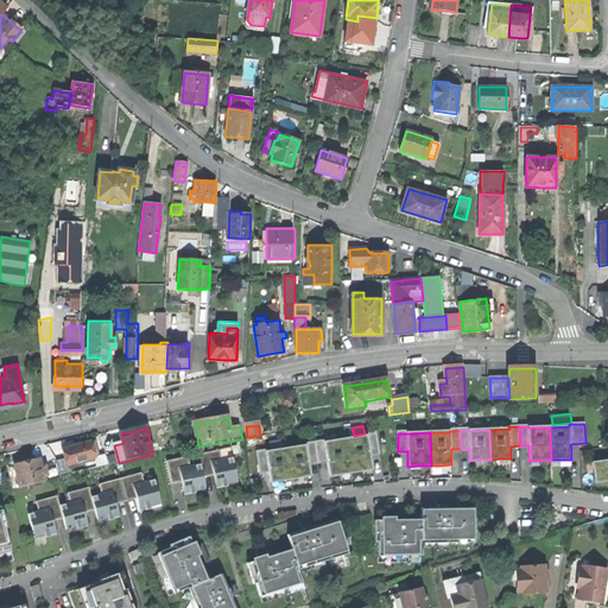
[(367,436),(367,437),(346,441),(350,473),(365,470),(373,469),(371,458),(371,454),(380,453),(377,434),(367,436)]
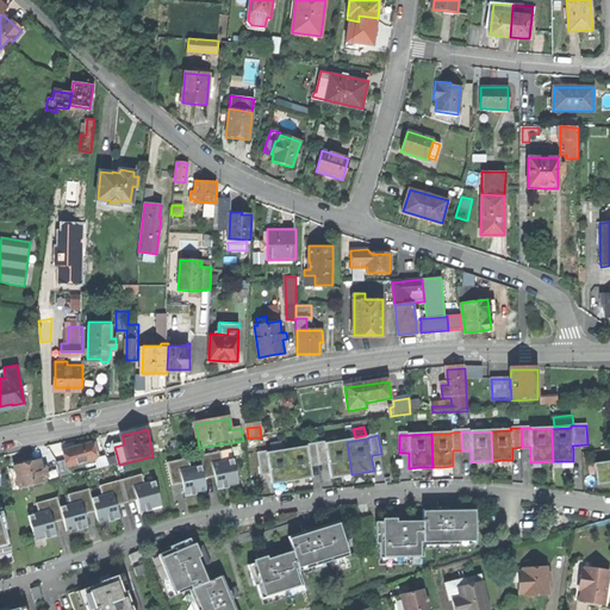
[(337,477),(352,474),(347,442),(327,446),(325,443),(316,444),(319,464),(328,462),(329,466),(330,478),(337,477)]
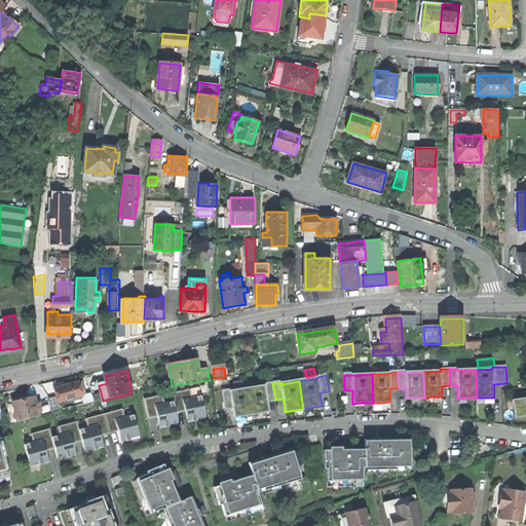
[(81,396),(82,396),(79,382),(65,386),(53,388),(55,397),(59,405),(61,405),(82,399),(81,396)]
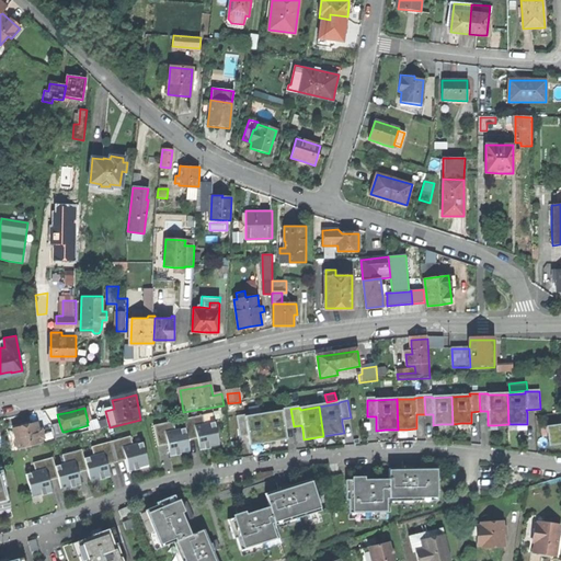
[(285,428),(294,426),(290,409),(282,411),(282,412),(264,415),(268,442),(278,441),(287,439),(286,432),(285,428)]
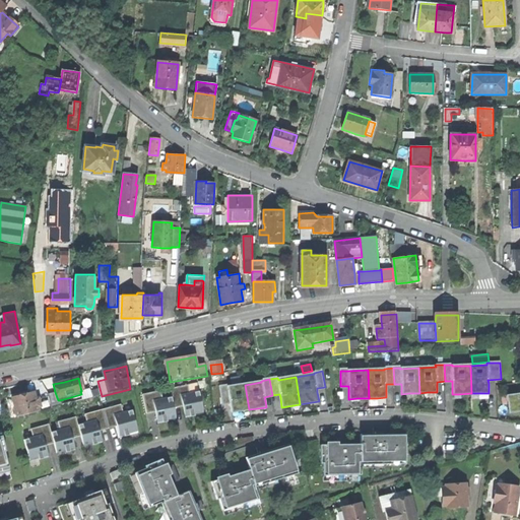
[(237,411),(249,409),(245,385),(229,387),(229,386),(219,387),(222,404),(230,403),(231,405),(232,412),(237,411)]
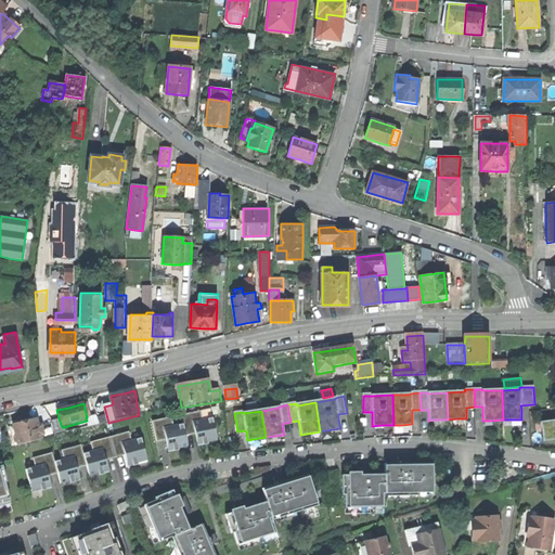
[(182,417),(183,426),(186,438),(195,436),(198,449),(208,447),(208,444),(210,444),(218,442),(214,421),(203,422),(202,413),(182,417)]
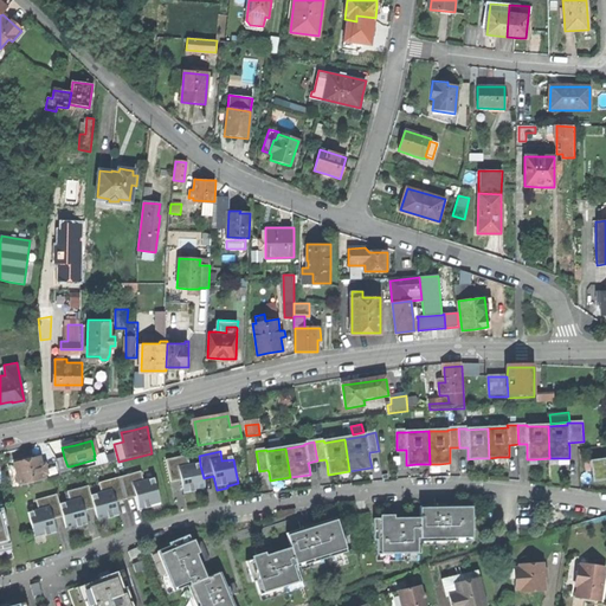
[(44,475),(47,474),(45,464),(40,464),(39,457),(27,459),(13,463),(19,485),(44,479),(44,475)]
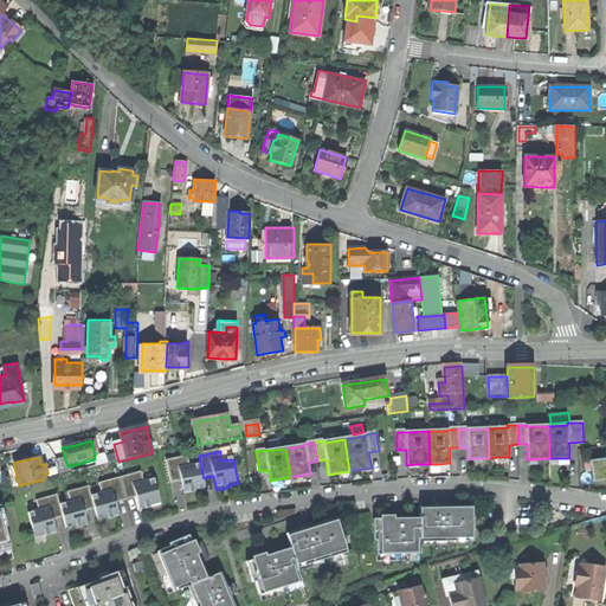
[(72,471),(70,466),(68,466),(64,457),(56,459),(59,475),(72,471)]
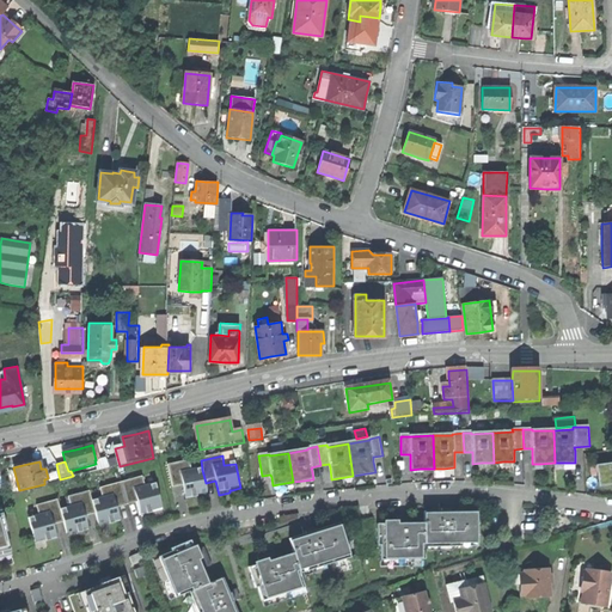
[(190,463),(169,466),(173,489),(183,488),(187,501),(191,501),(197,500),(197,497),(208,495),(206,483),(202,470),(191,472),(190,463)]
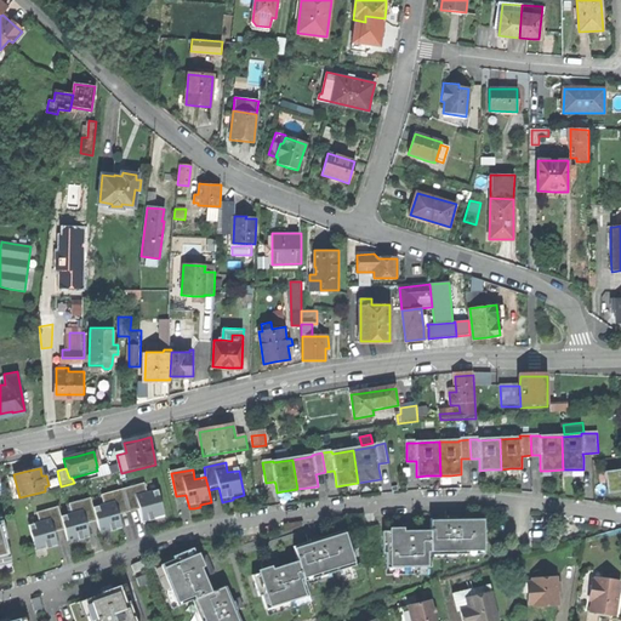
[(620,471),(607,473),(610,495),(620,494),(620,471)]
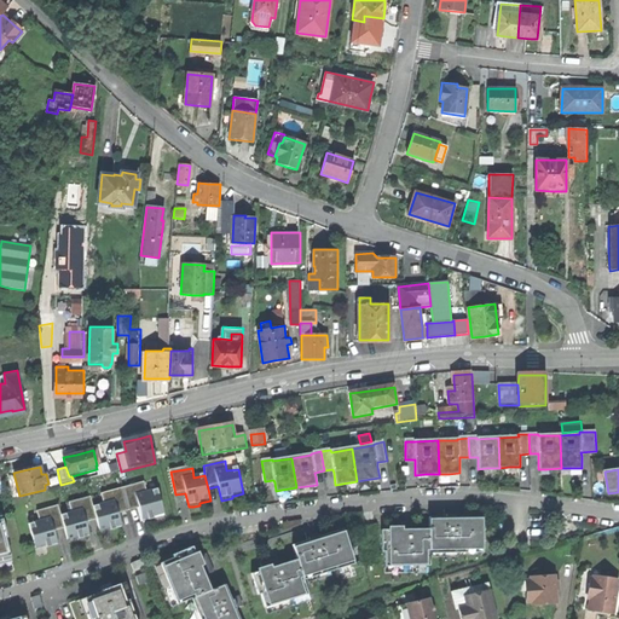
[(144,485),(122,490),(128,513),(139,510),(143,524),(150,522),(154,521),(154,519),(165,516),(157,491),(146,493),(144,485)]
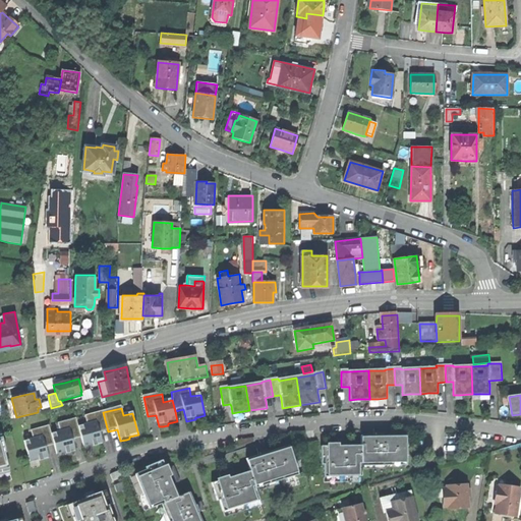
[(88,425),(78,428),(81,439),(84,449),(93,446),(94,448),(99,447),(103,446),(100,433),(108,431),(103,412),(85,417),(88,425)]
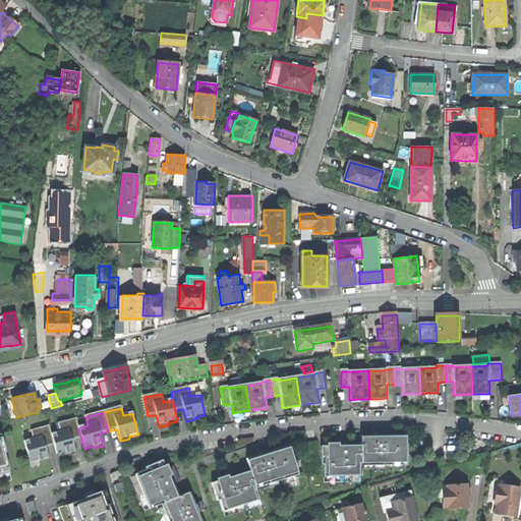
[(60,433),(51,436),(54,447),(57,456),(66,454),(66,456),(70,455),(75,453),(72,442),(81,439),(78,428),(76,420),(58,424),(60,433)]
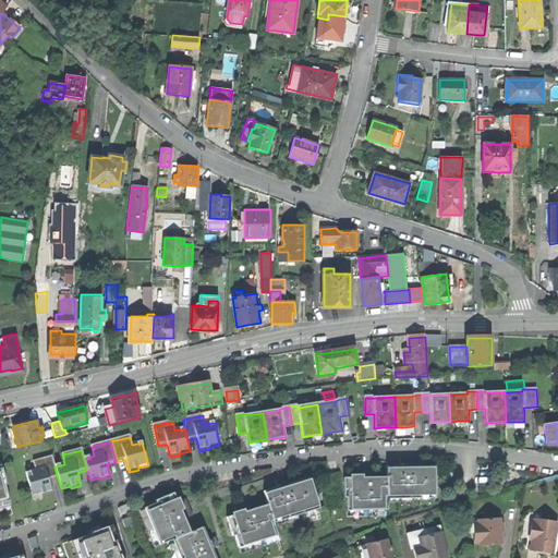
[(49,481),(58,478),(55,466),(52,458),(34,463),(36,472),(26,474),(32,497),(41,494),(43,496),(47,495),(52,494),(49,481)]
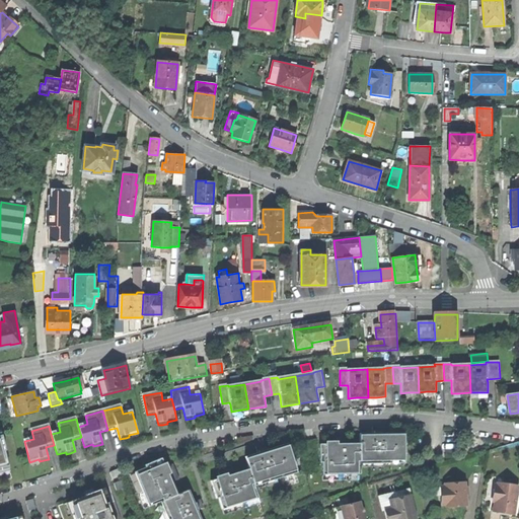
[(371,465),(405,465),(404,447),(399,447),(399,435),(381,435),(381,429),(378,429),(373,429),(373,435),(360,435),(360,445),(361,463),(371,463),(371,465)]
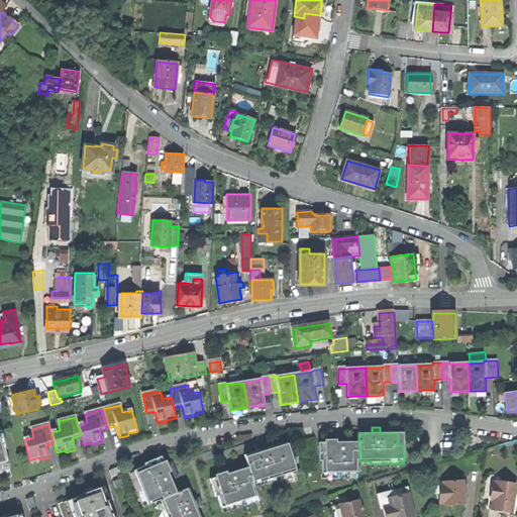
[(0,482),(12,479),(5,451),(6,451),(2,435),(0,435),(0,482)]
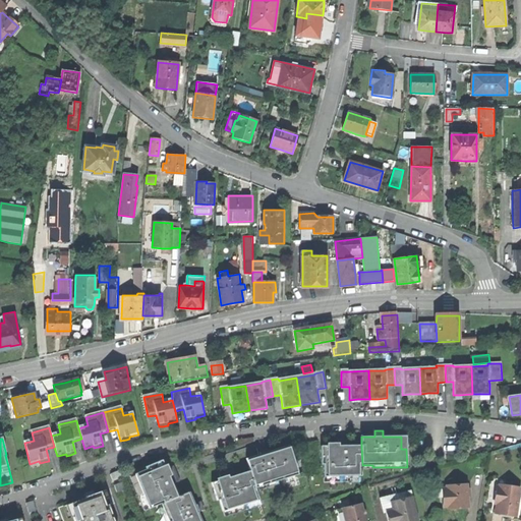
[(362,478),(362,465),(361,447),(347,447),(348,439),(343,439),(339,439),(339,448),(322,448),(322,466),(324,466),(324,478),(362,478)]
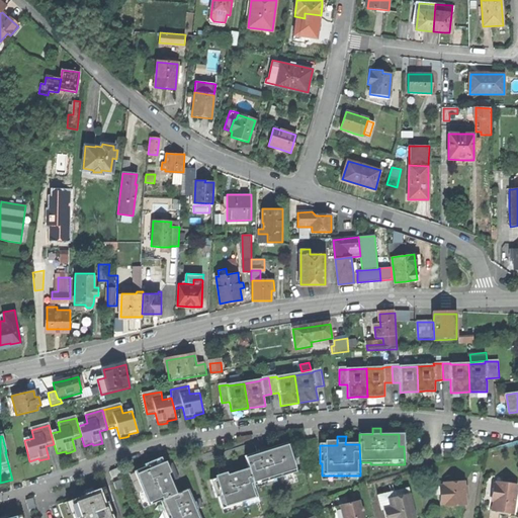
[(200,517),(300,486),(288,444),(266,451),(264,444),(259,446),(255,447),(258,454),(245,458),(245,457),(226,463),(183,477),(179,468),(173,454),(145,466),(146,468),(135,473),(153,517),(200,517)]
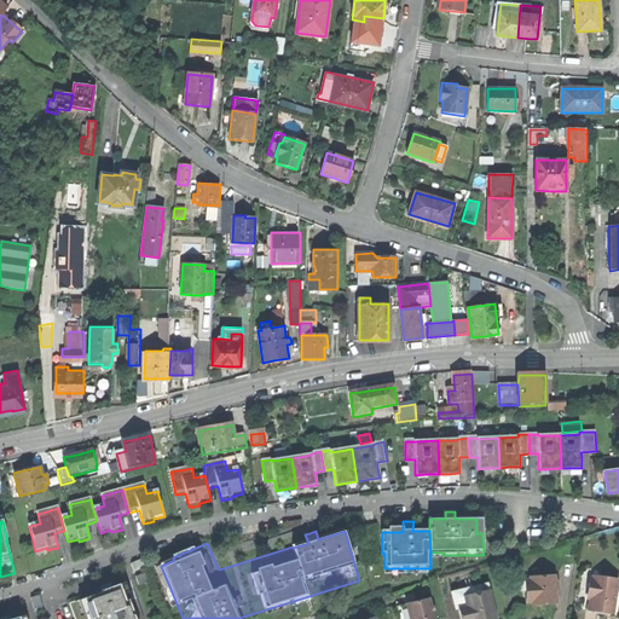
[(134,572),(144,568),(142,562),(132,567),(134,572)]
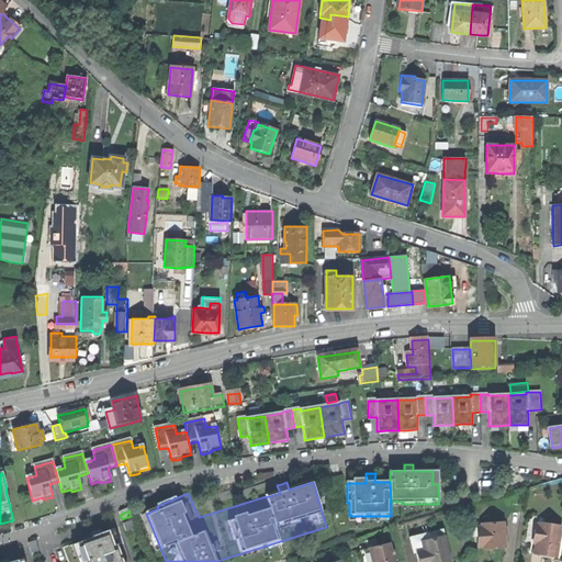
[(491,550),(504,549),(503,524),(481,525),(481,528),(475,529),(476,548),(482,548),(483,550),(491,550)]
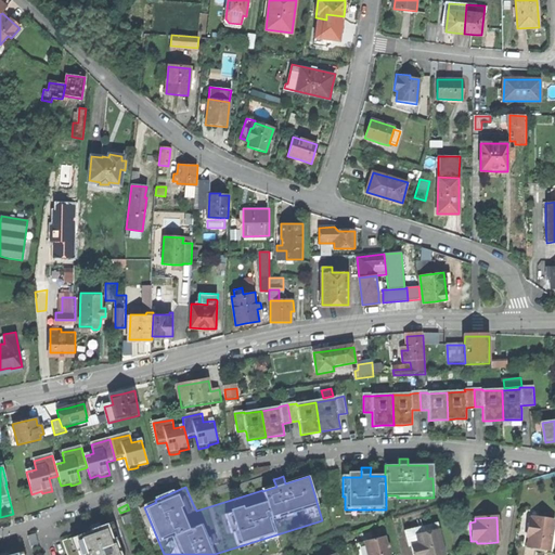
[(537,550),(549,552),(553,521),(530,518),(530,519),(528,519),(526,538),(528,539),(527,547),(537,550)]
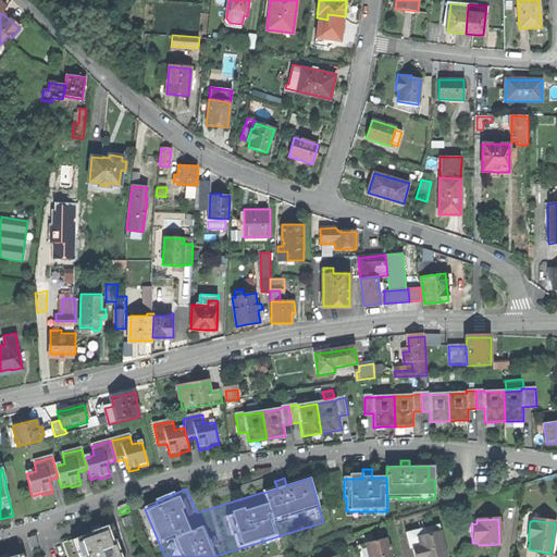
[(113,543),(108,528),(99,531),(91,534),(63,545),(66,556),(121,556),(116,542),(113,543)]
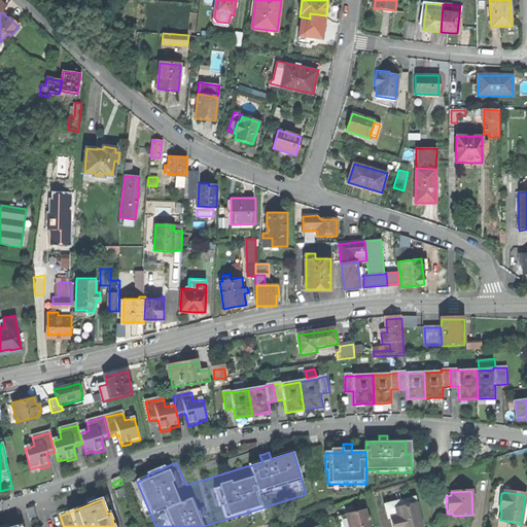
[(421,526),(416,503),(395,508),(397,517),(390,519),(391,526),(421,526)]
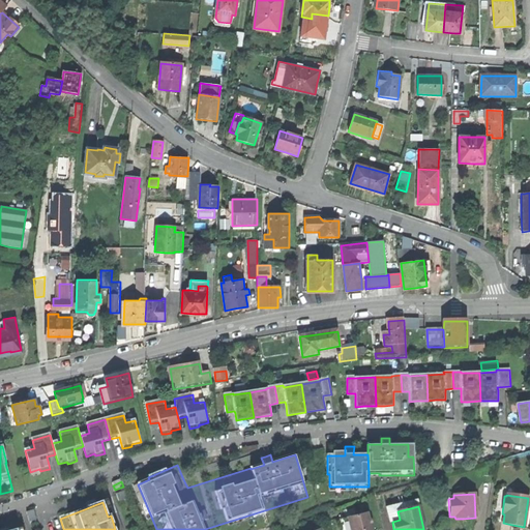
[(371,529),(366,513),(348,518),(350,529),(371,529)]
